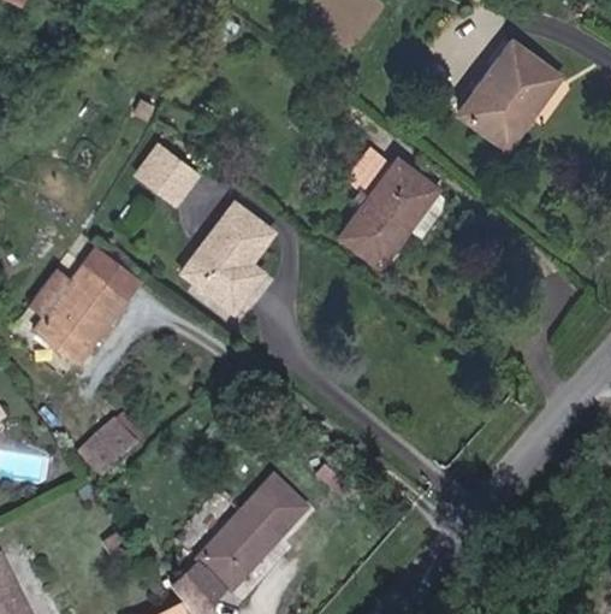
[(526,108),(532,113),(561,75),(512,37),(457,112),(499,143),(526,108)]
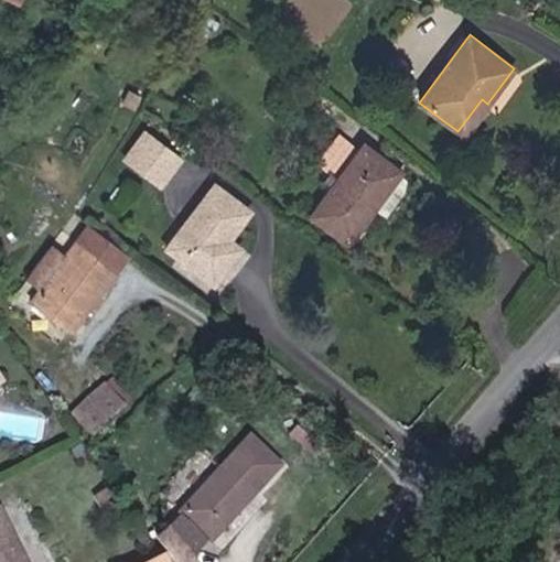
[(463,136),(487,104),(482,99),(458,131),(463,136)]
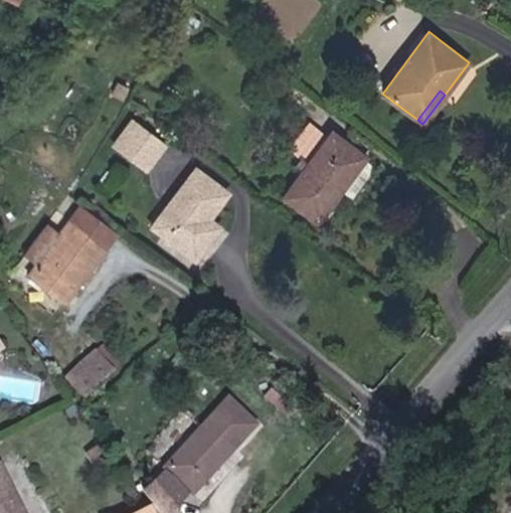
[(151,169),(168,144),(137,123),(120,149),(151,169)]
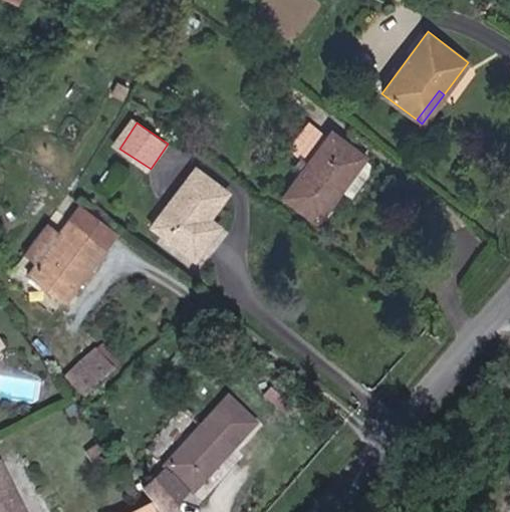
[(311,163),(328,142),(310,126),(292,149),(311,163)]
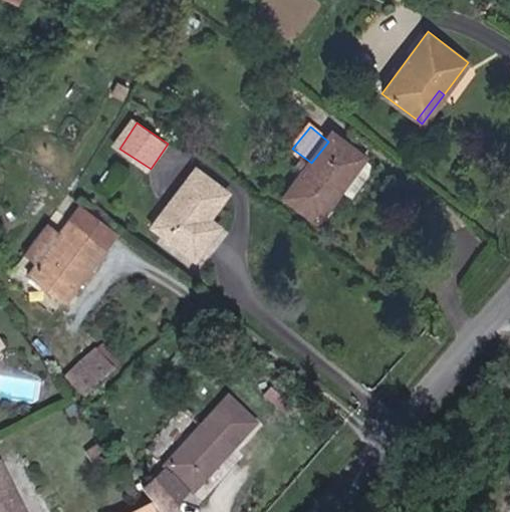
[(338,187),(363,156),(335,134),(328,142),(311,163),(285,196),(318,222),(343,191),(338,187)]
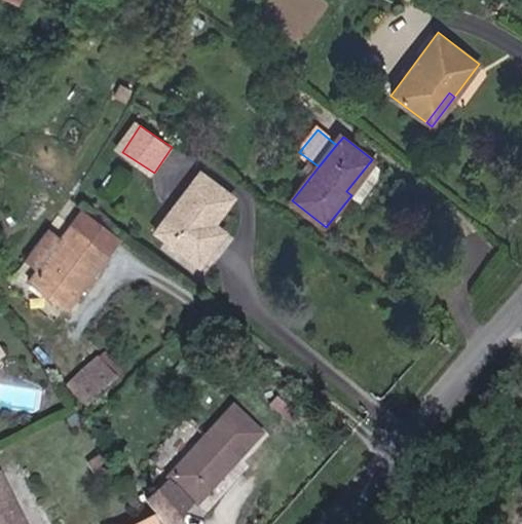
[(379,166),(372,159),(346,191),(351,195),(360,201),(380,177),(379,166)]
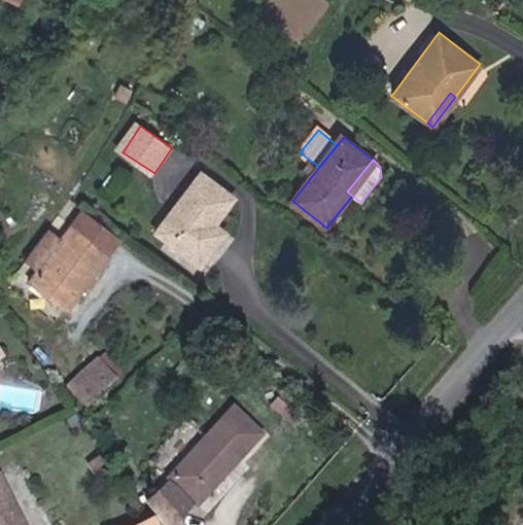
[(153,230),(197,266),(222,234),(213,225),(230,206),(237,198),(203,171),(153,230)]
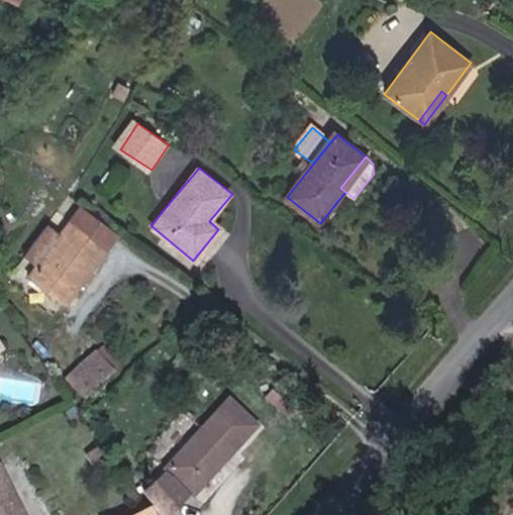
[(77,210),(66,226),(25,282),(62,308),(102,253),(113,237),(77,210)]
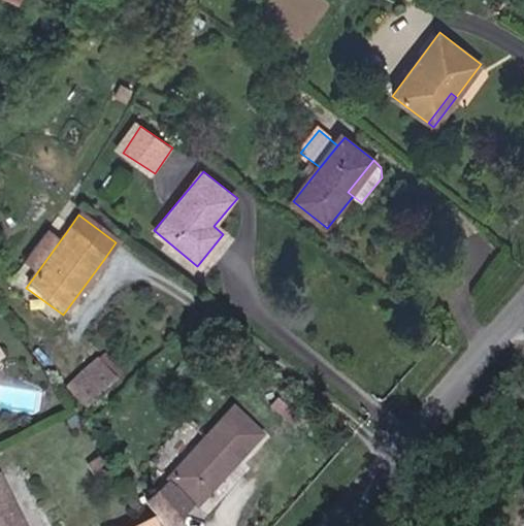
[(61,386),(79,407),(122,372),(103,351),(61,386)]
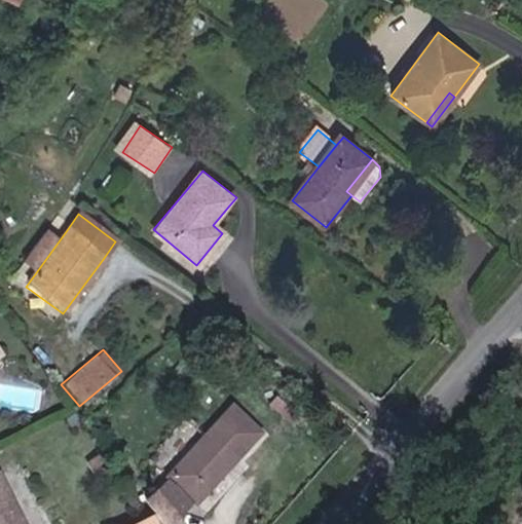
[(197,509),(261,435),(231,409),(168,482),(197,509)]
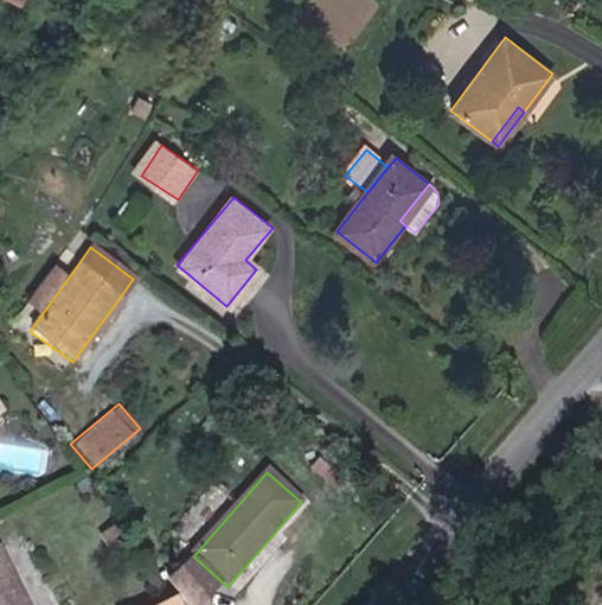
[(26,604),(0,551),(0,604),(26,604)]
